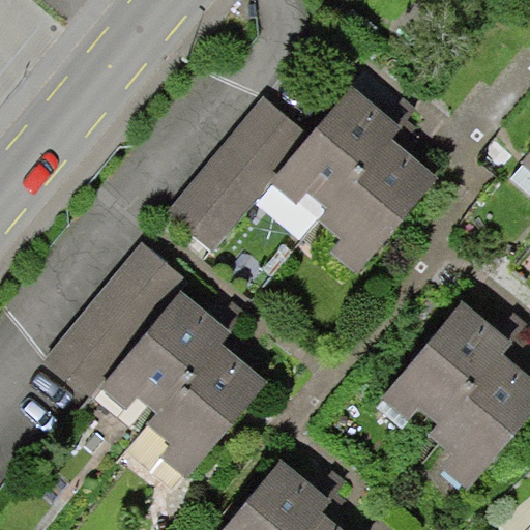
[(401,126),(350,84),(308,134),(268,180),(273,184),(298,205),(310,192),(331,209),(391,138),(401,126)]
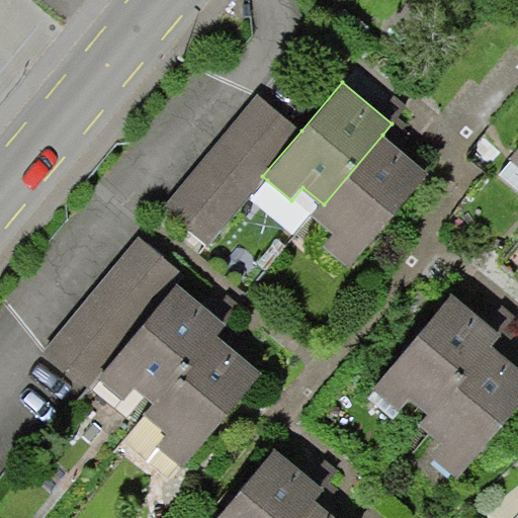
[(301,131),(259,94),(162,206),(208,247),(267,180),(262,176),(301,131)]
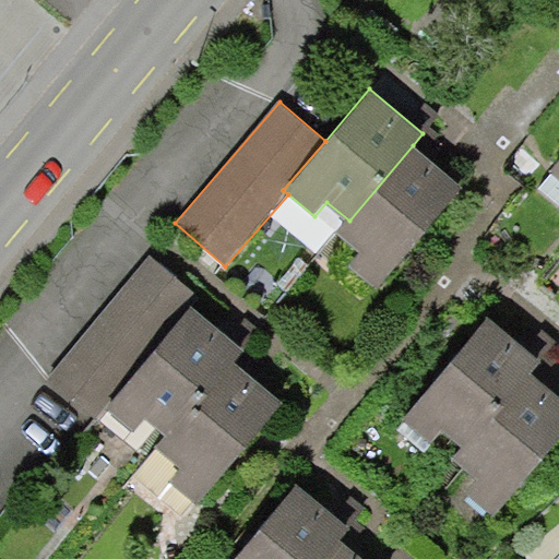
[(462,188),(413,145),(349,221),(337,234),(358,252),(347,265),(376,289),(462,188)]
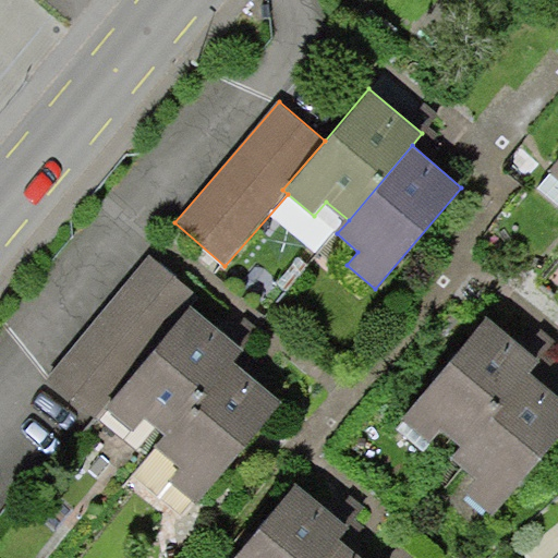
[(196,293),(150,255),(41,386),(87,424),(104,404),(144,355),(189,302),(196,293)]
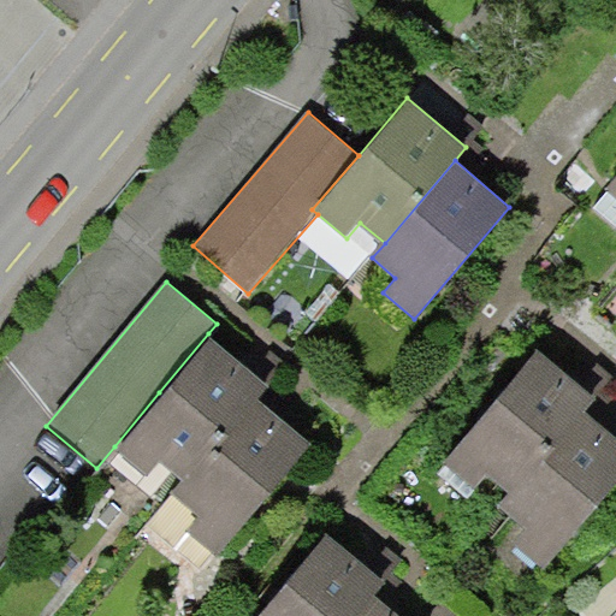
[(267,384),(208,333),(159,392),(114,446),(119,451),(148,475),(161,460),(185,480),(256,397),(267,384)]
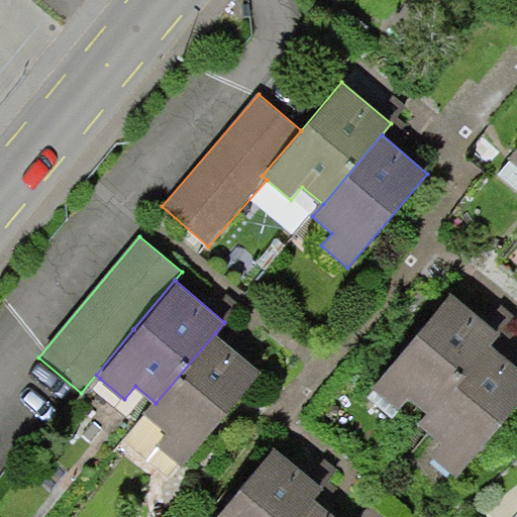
[(499,333),(450,295),(374,390),(400,410),(408,399),(426,413),(431,417),(489,345),(499,333)]
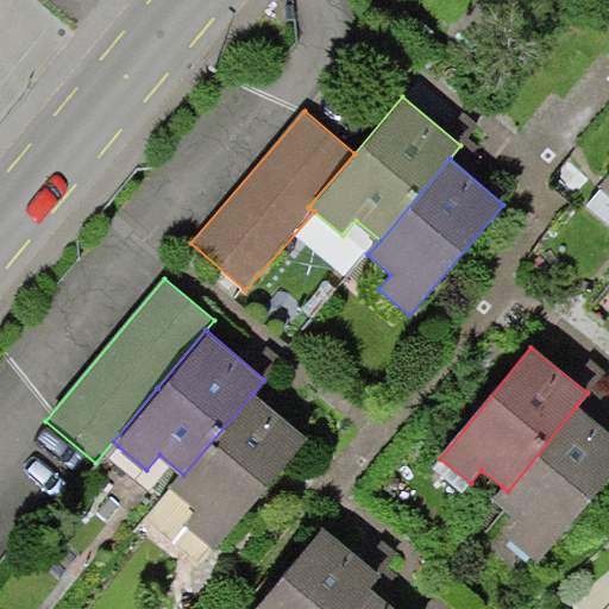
[(307,439),(253,393),(183,475),(171,490),(194,509),(182,523),(213,550),(307,439)]
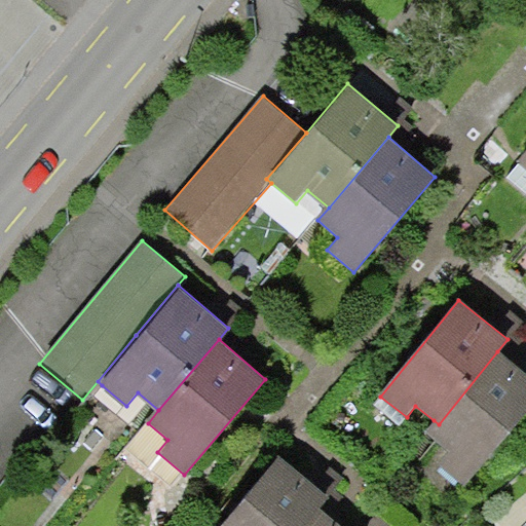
[(525,407),(525,374),(497,351),(439,424),(434,420),(414,444),(464,484),(525,407)]
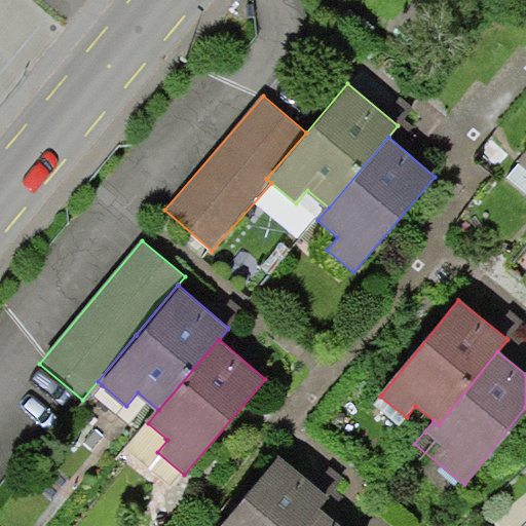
[(327,495),(277,456),(221,525),(302,525),(317,508),(327,495)]
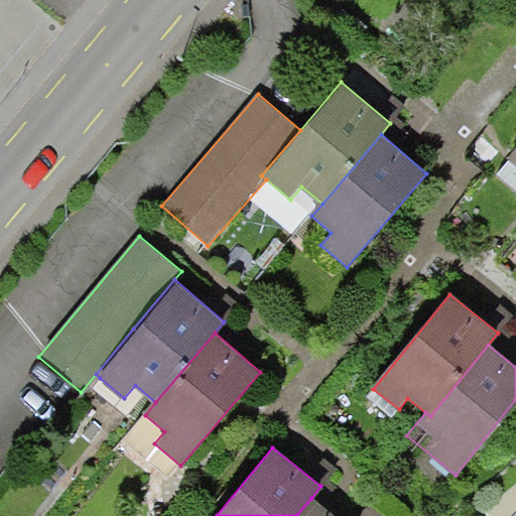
[(334,515),(311,498),(296,515),(334,515)]
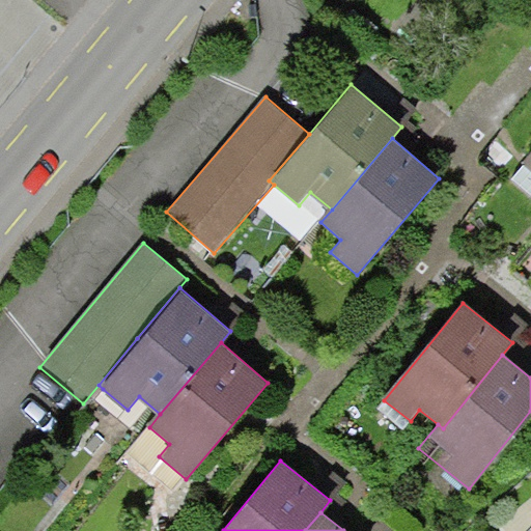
All buildings are outlined.
